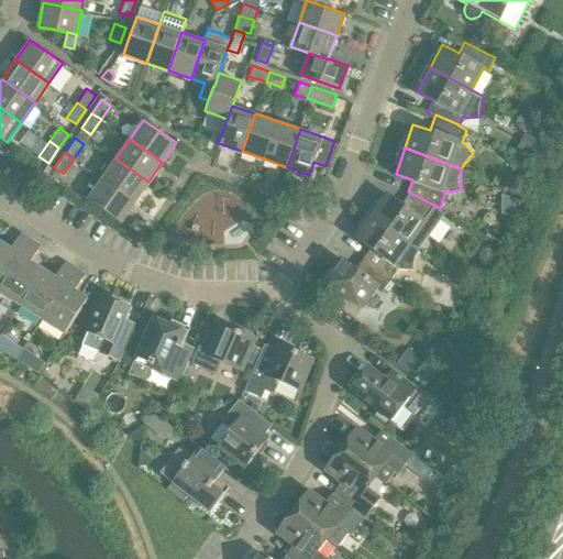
[(135,200),(148,182),(116,159),(102,177),(135,200)]
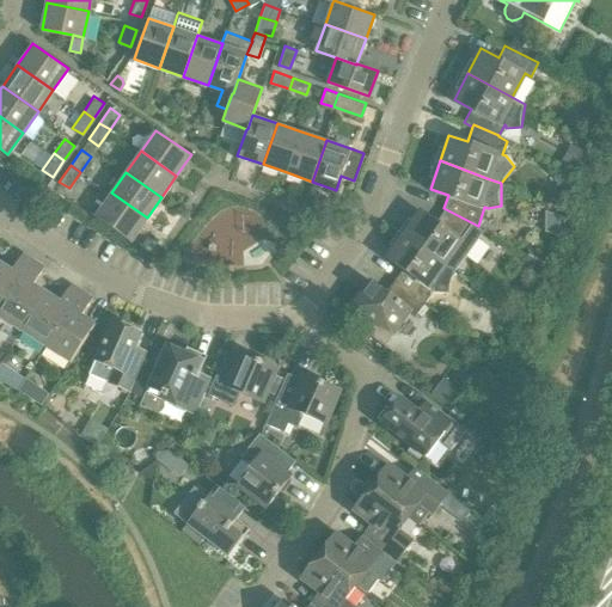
[(130,240),(147,218),(111,192),(96,215),(130,240)]
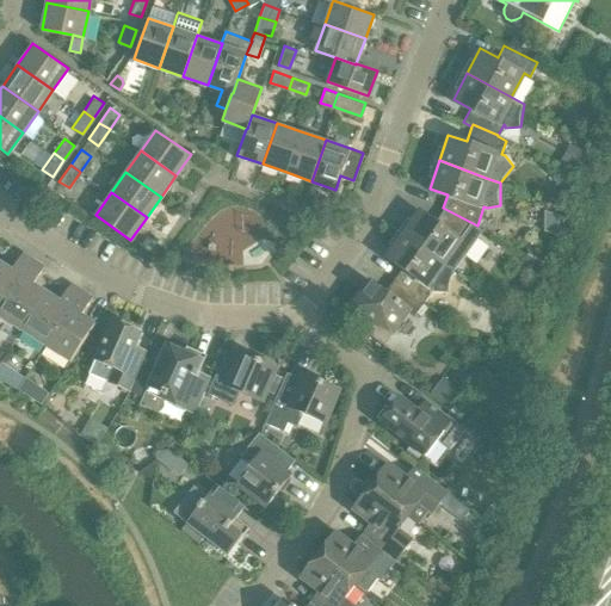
[(419,209),(402,232),(443,261),(454,269),(482,228),(477,226),(443,208),(443,209),(434,221),(419,209)]
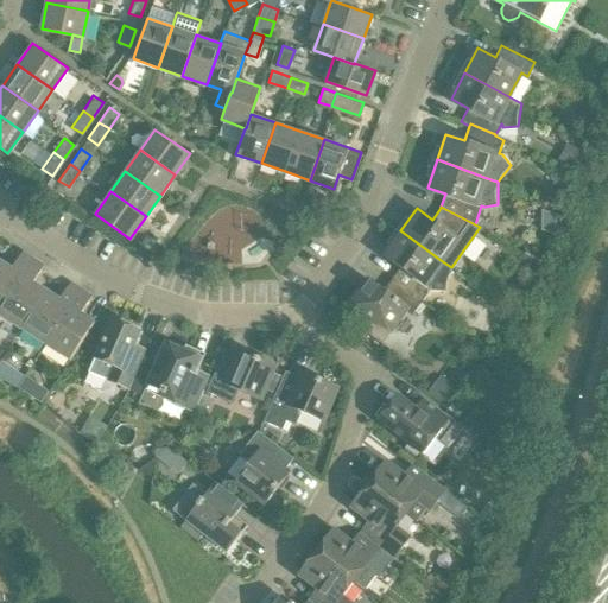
[(400,230),(384,254),(399,266),(391,277),(422,299),(429,289),(447,290),(447,281),(449,275),(451,270),(451,268),(451,267),(441,260),(400,230)]
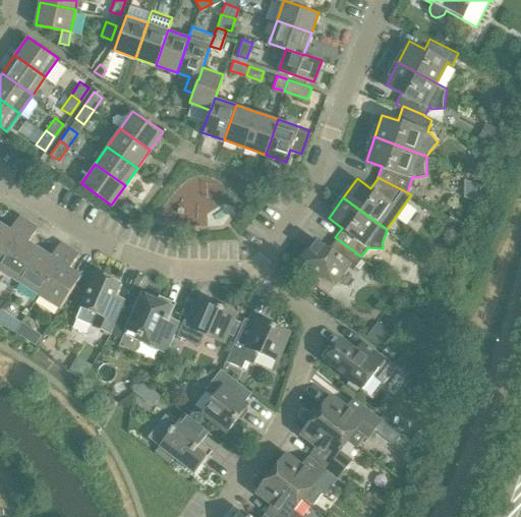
[(0,264),(29,219),(19,213),(9,228),(0,221),(0,264)]
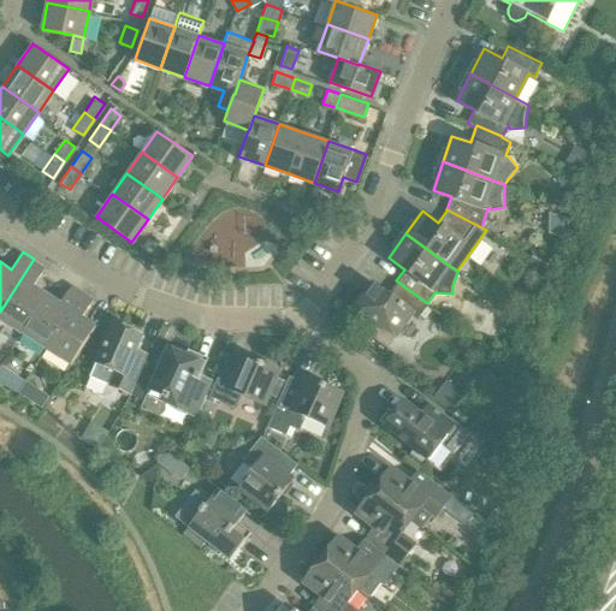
[(0,316),(22,331),(47,292),(33,284),(45,266),(34,259),(0,312),(0,316)]
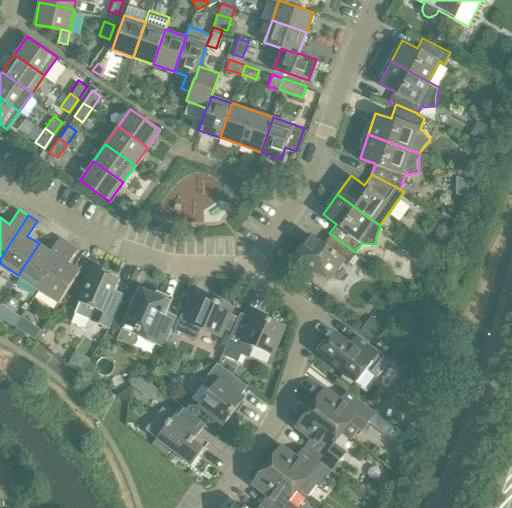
[(297,255),(290,265),(307,277),(323,288),(329,279),(330,279),(344,260),(348,262),(355,252),(329,233),(322,243),(309,234),(294,254),(297,255)]
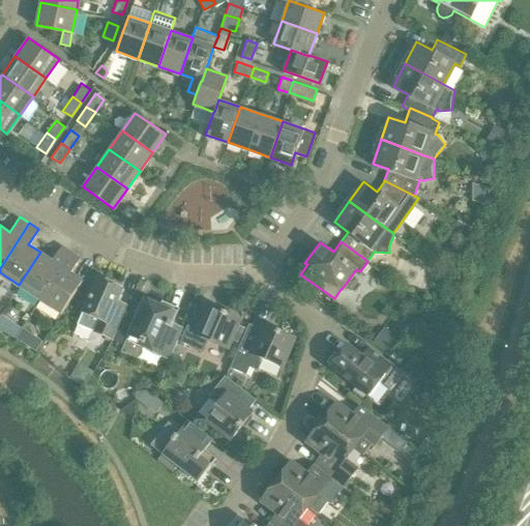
[(40,299),(71,250),(61,243),(52,259),(40,252),(19,285),(40,299)]
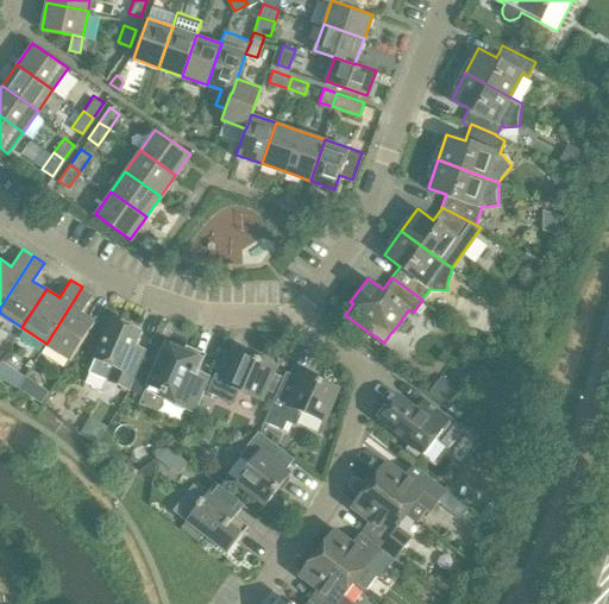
[(69,358),(94,320),(81,312),(92,294),(82,287),(46,344),(69,358)]
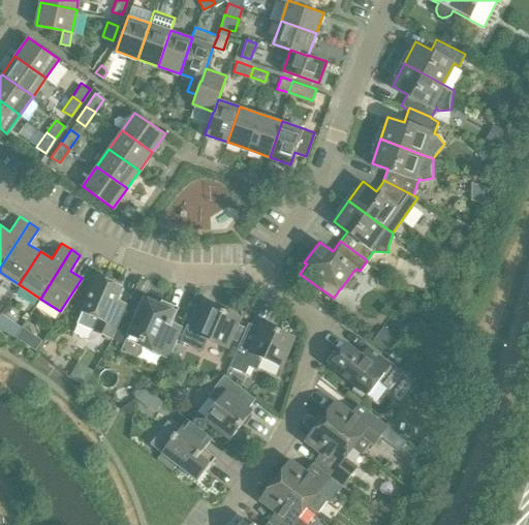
[(112,336),(126,304),(115,299),(121,286),(97,275),(78,320),(112,336)]
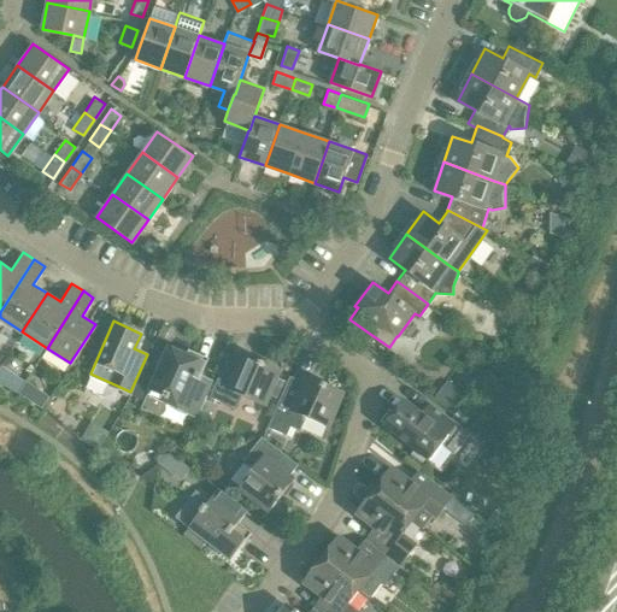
[(141,369),(130,393),(144,398),(141,405),(160,415),(165,402),(197,416),(212,380),(198,374),(203,362),(166,346),(154,375),(141,369)]
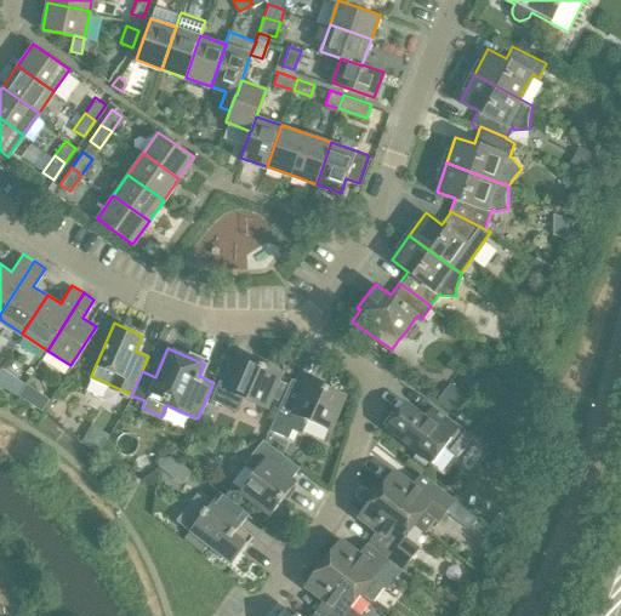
[(229,355),(211,398),(238,409),(244,395),(265,405),(269,394),(281,400),(289,382),(277,377),(279,372),(245,357),(243,361),(229,355)]
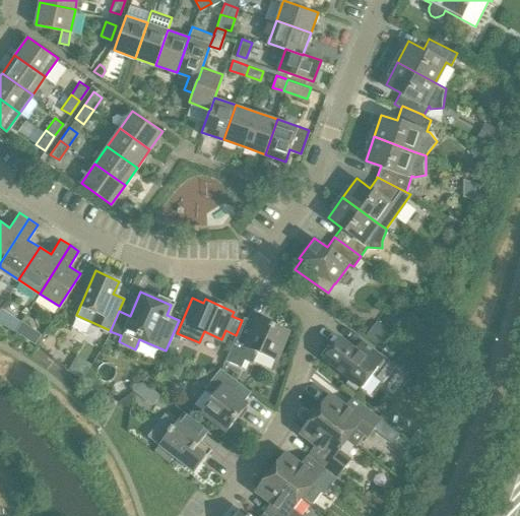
[(256,321),(244,315),(225,359),(241,365),(245,358),(252,361),(257,349),(274,358),(286,329),(258,317),(256,321)]
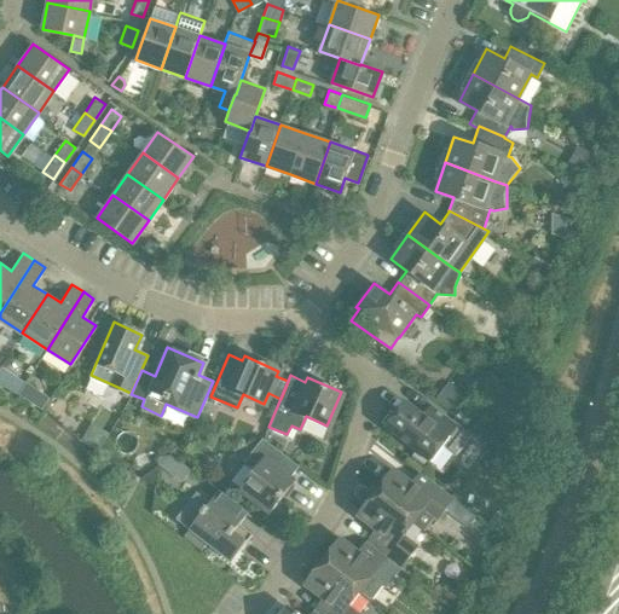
[(449,380),(437,395),(456,409),(457,407),(468,394),(449,380)]
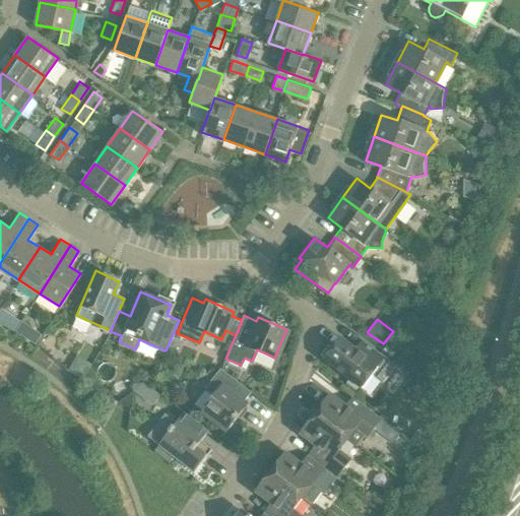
[(20,321),(15,328),(22,333),(27,325),(20,321)]
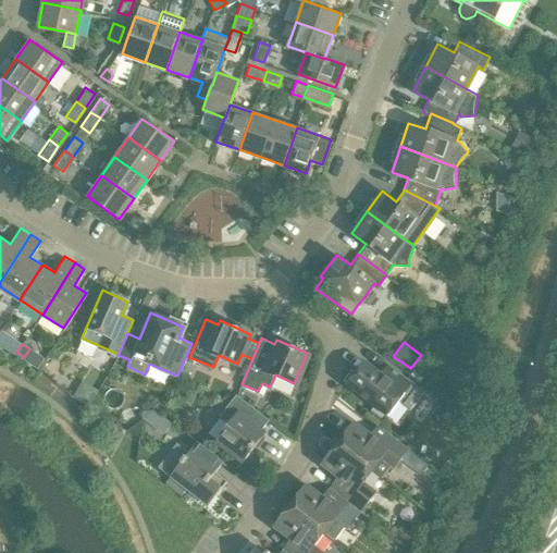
[(384,377),(362,360),(345,383),(385,414),(396,398),(408,408),(422,390),(392,366),(384,377)]
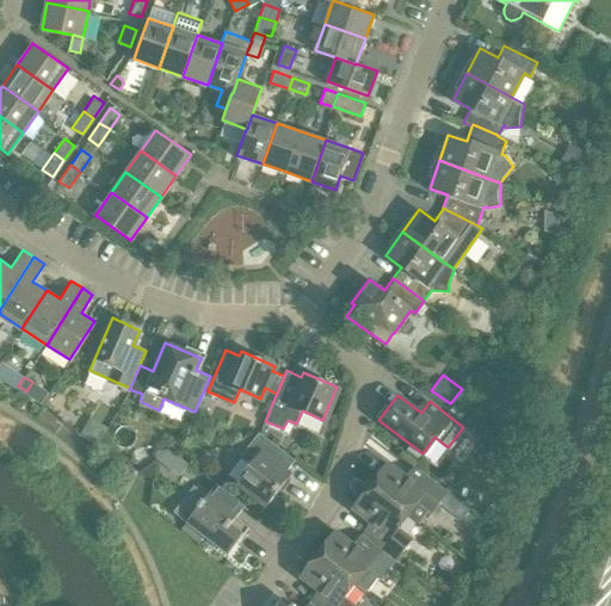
[(266,504),(289,474),(285,471),(295,458),(259,431),(240,455),(252,463),(238,481),(266,504)]
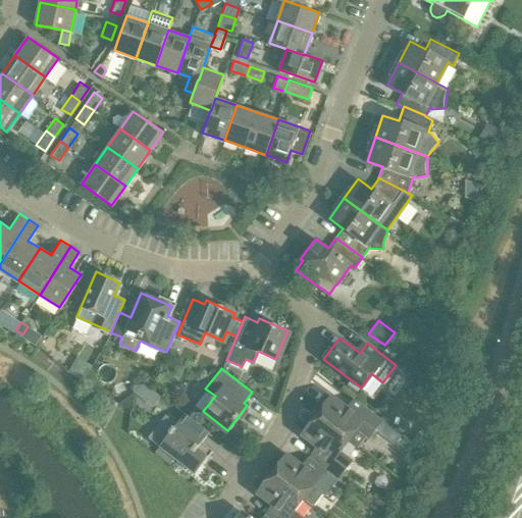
[(330,394),(315,414),(348,438),(349,437),(358,446),(367,433),(370,435),(382,419),(355,398),(348,408),(330,394)]
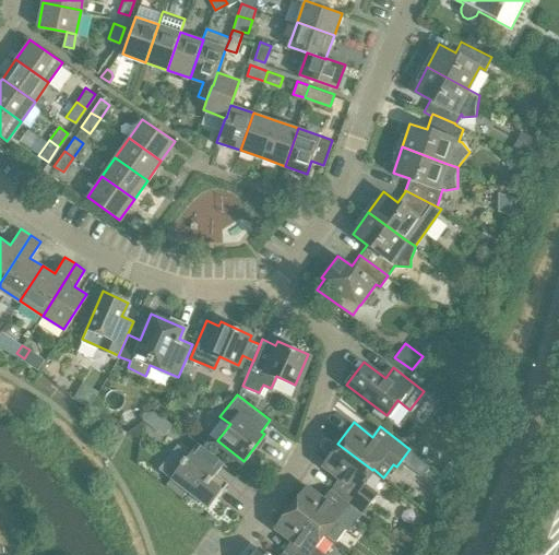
[(170,476),(165,483),(181,496),(187,488),(209,506),(227,482),(215,472),(224,462),(198,441),(189,452),(176,443),(158,467),(170,476)]
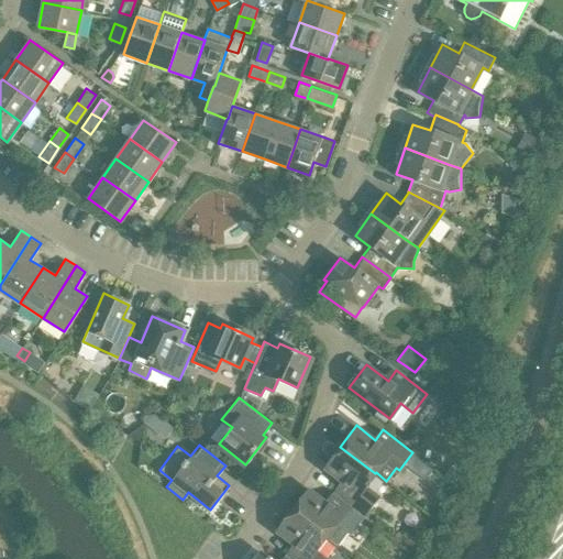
[(367,484),(375,473),(340,447),(324,467),(346,483),(338,495),(365,516),(381,495),(367,484)]
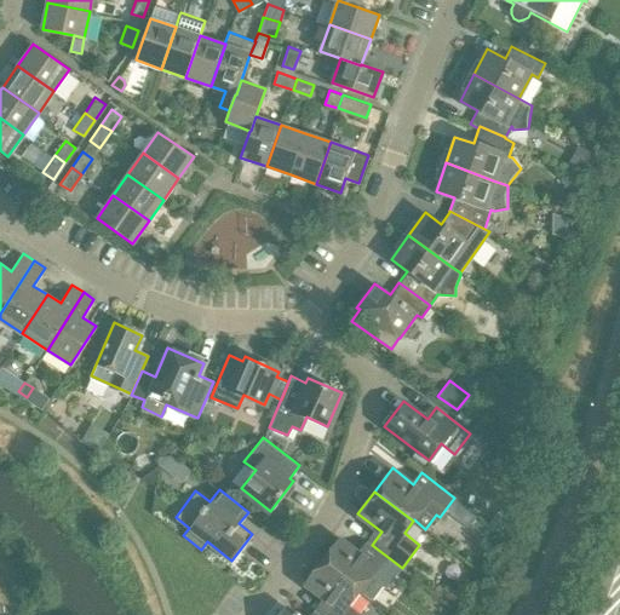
[(402,568),(372,545),(363,555),(340,538),(322,561),(360,590),(372,599),(383,585),(386,587),(402,568)]
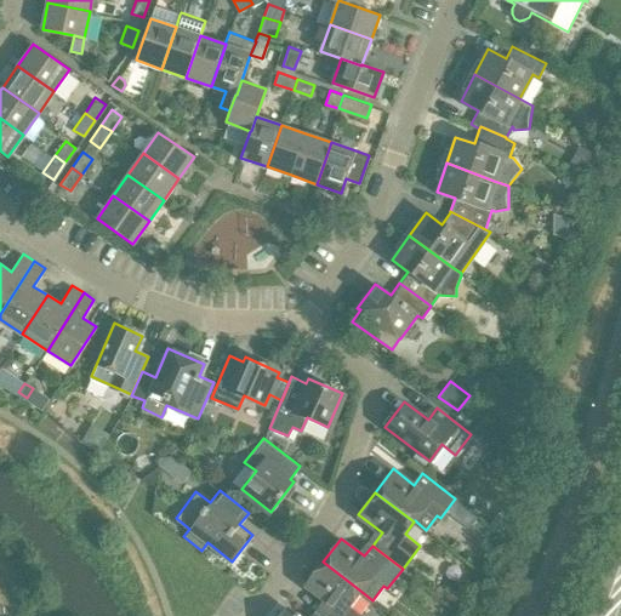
[(320,614),(319,615),(320,615),(364,615),(365,615),(351,604),(360,591),(323,562),(306,585),(329,603),(320,614)]
